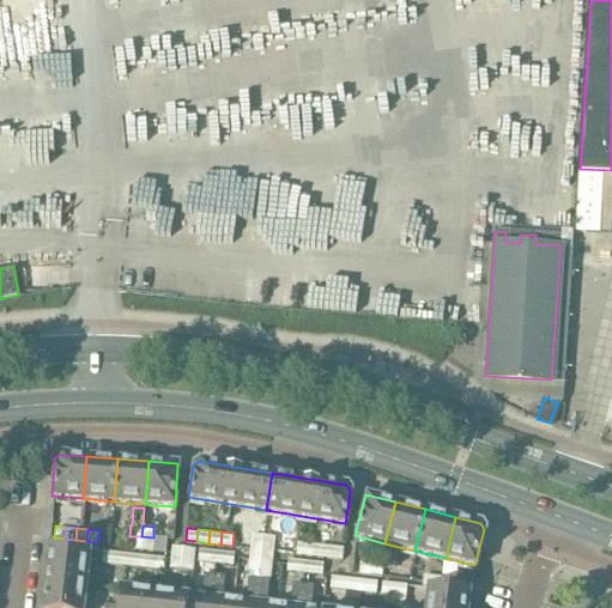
[(262,533),(252,532),(250,543),(261,545),(262,533)]
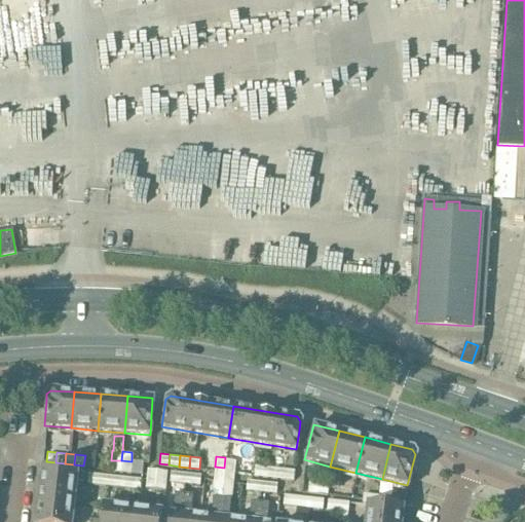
[(235,458),(225,457),(224,468),(234,469),(235,458)]
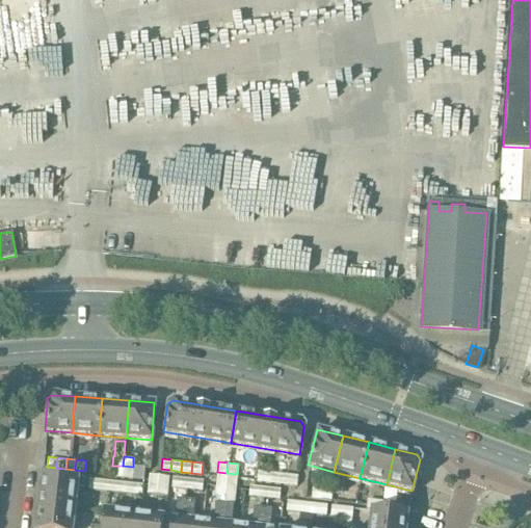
[(111,475),(122,476),(123,466),(112,466),(111,475)]
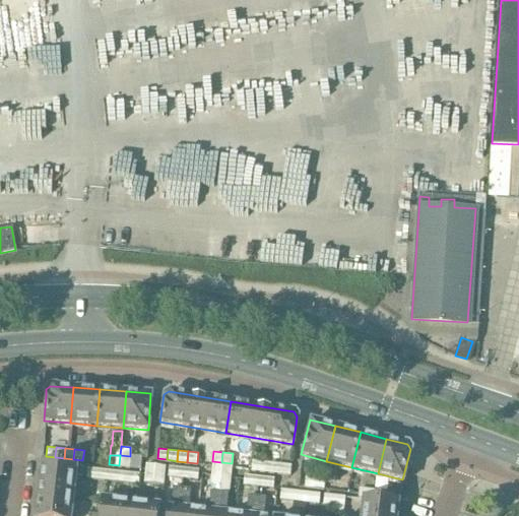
[(119,465),(129,466),(130,456),(120,455),(119,465)]
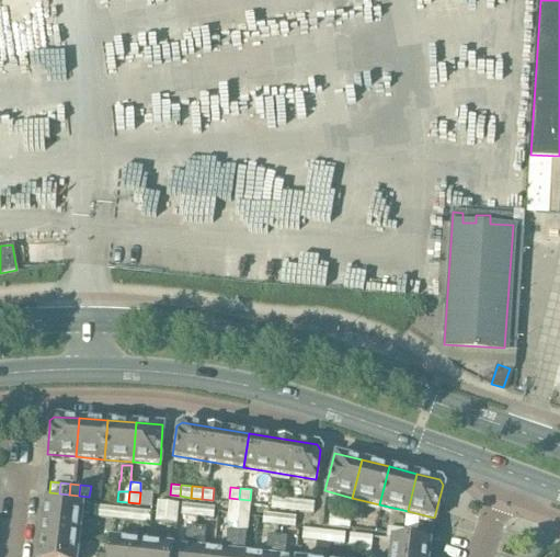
[(272,495),(271,507),(281,508),(282,496),(272,495)]
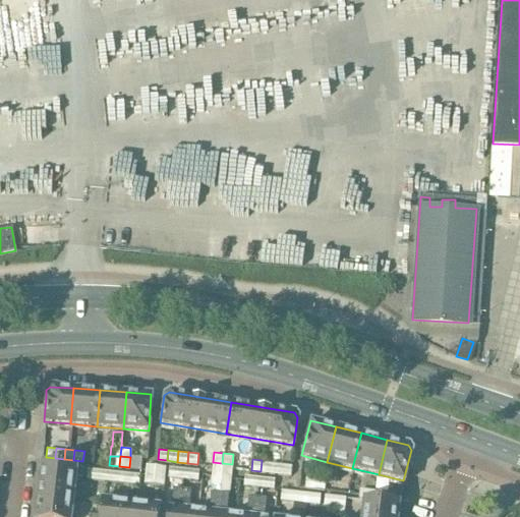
[(271,472),(272,461),(262,460),(261,471),(271,472)]
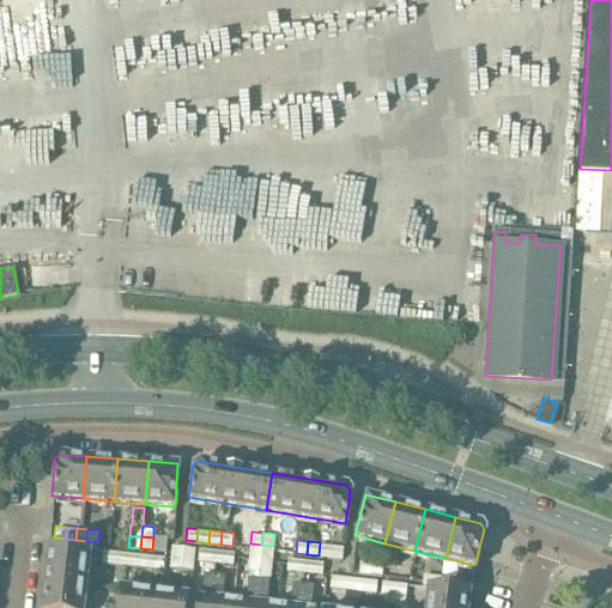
[(320,542),(319,555),(331,557),(332,543),(320,542)]
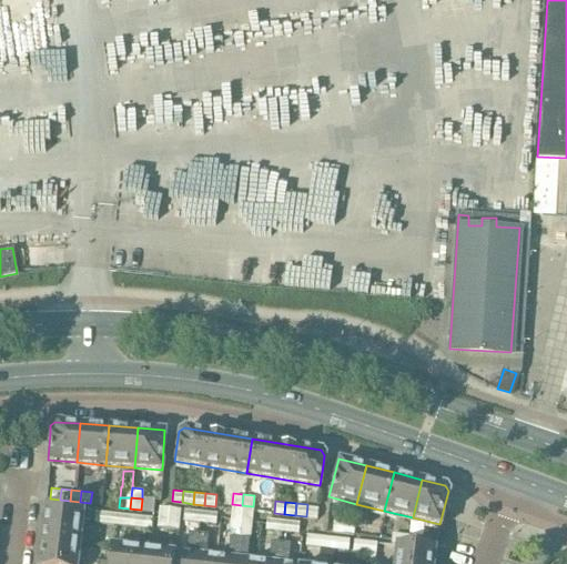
[(44,504),(37,563),(78,563),(79,562),(83,520),(84,509),(44,504)]
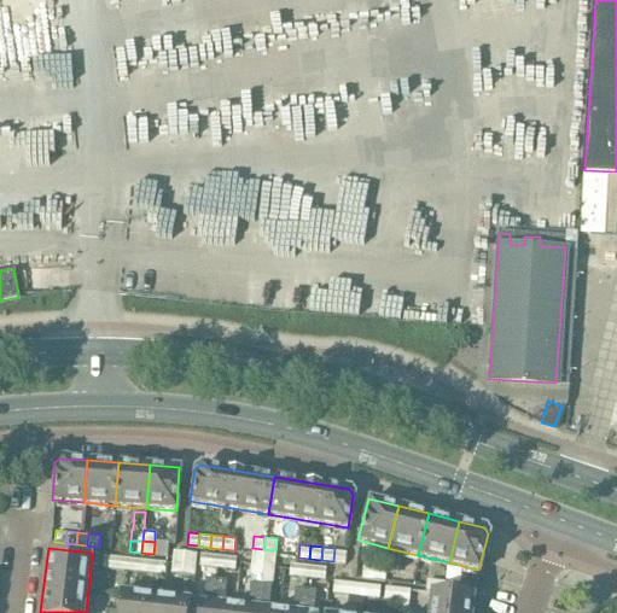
[(185,549),(173,548),(172,560),(184,561),(185,549)]
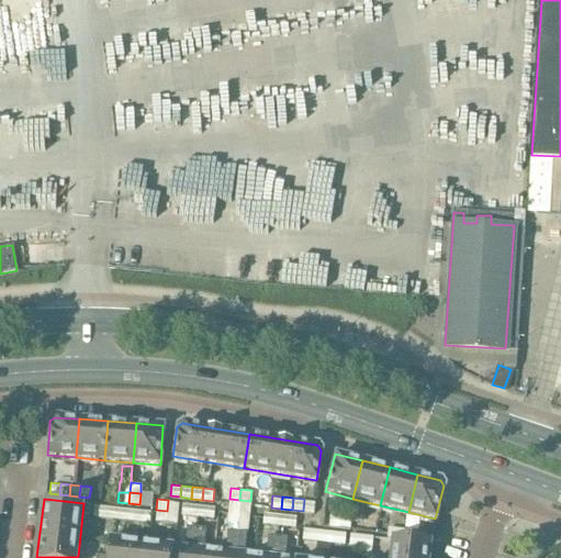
[(229,499),(227,510),(237,511),(239,500),(229,499)]
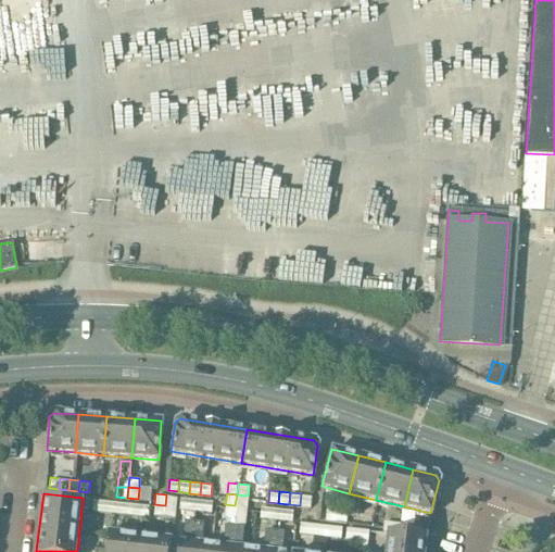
[(311,506),(312,494),(301,493),(300,505),(311,506)]
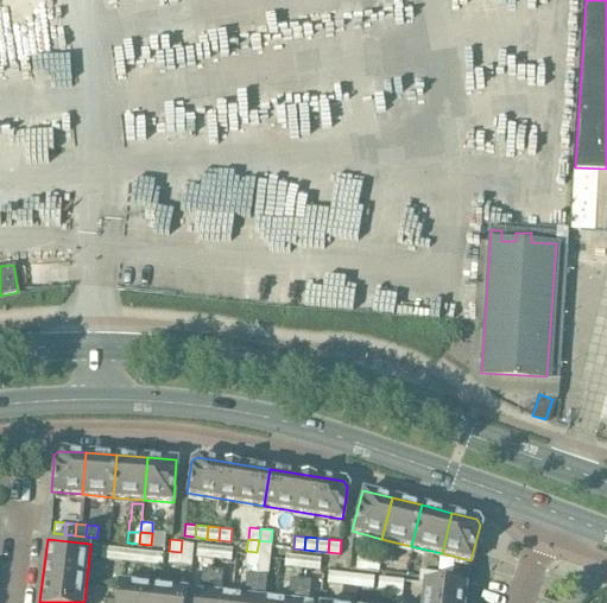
[(194,541),(182,540),(181,552),(193,553),(194,541)]
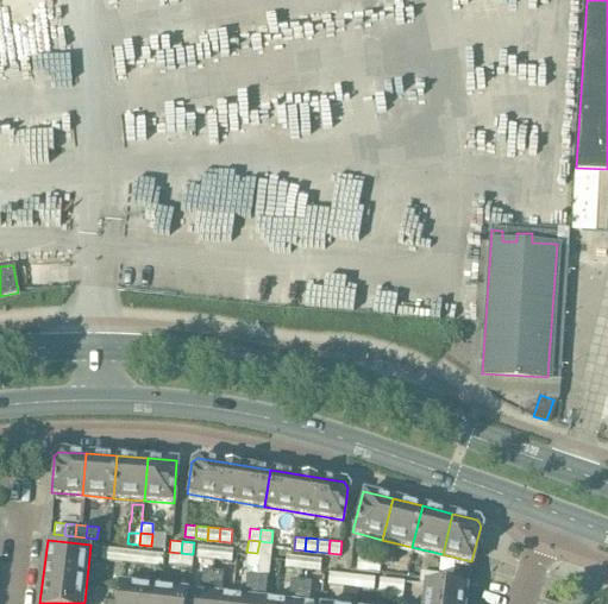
[(271,542),(259,541),(257,553),(258,553),(270,554),(271,542)]
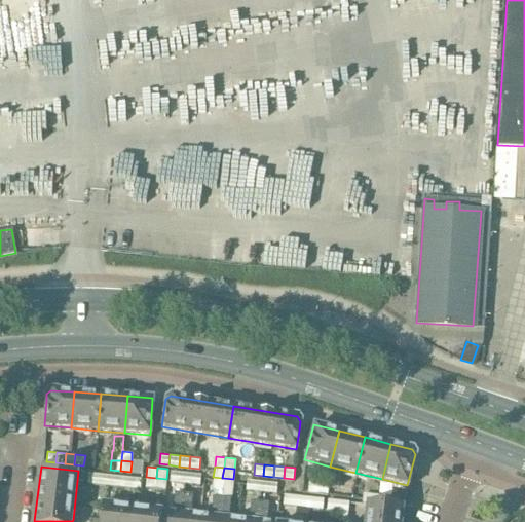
[(170,470),(169,480),(179,481),(181,471),(170,470)]
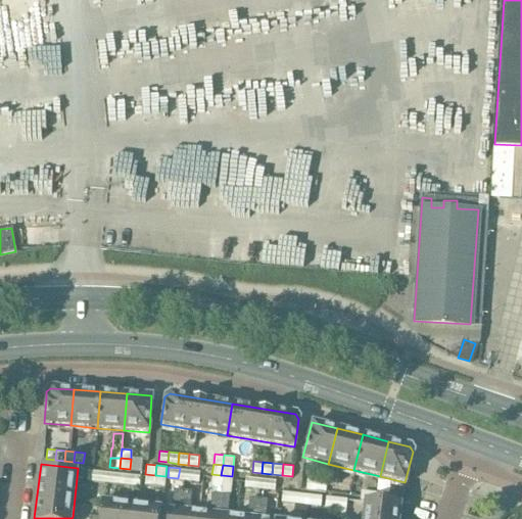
[(88,468),(86,478),(97,480),(98,469),(88,468)]
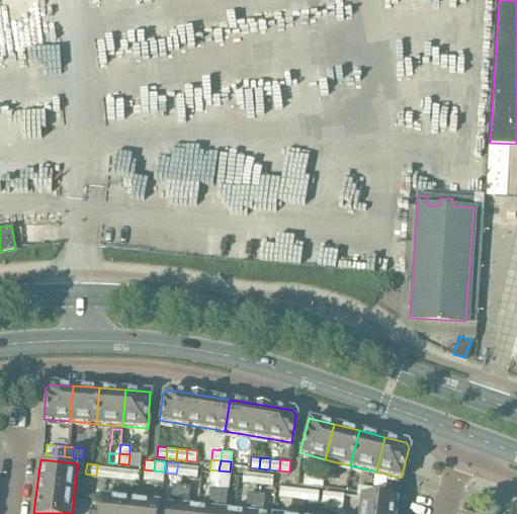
[(187,464),(182,463),(178,463),(176,474),(180,475),(186,475),(187,464)]
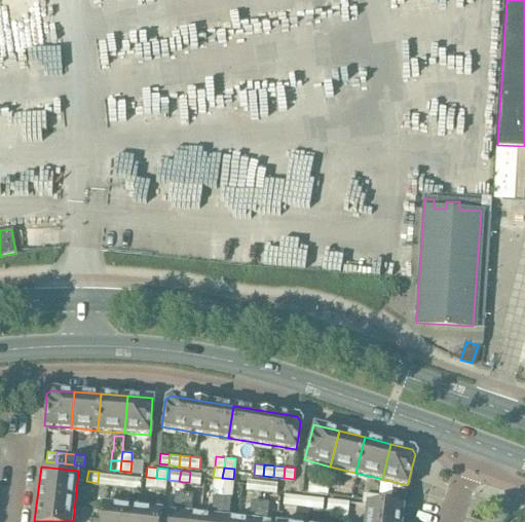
[(99,472),(98,483),(108,484),(109,473),(99,472)]
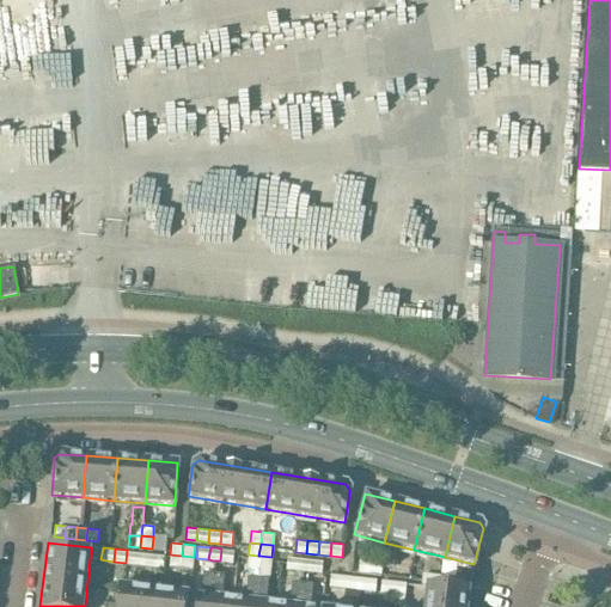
[(233,550),(221,549),(220,560),(224,560),(232,562),(233,550)]
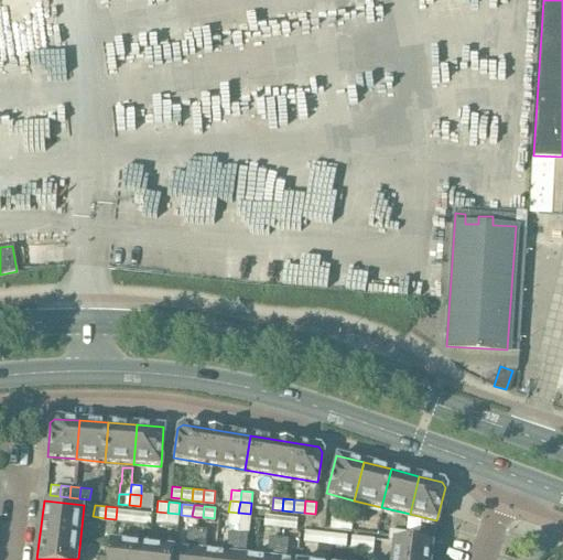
[(117,507),(116,519),(127,520),(128,508),(117,507)]
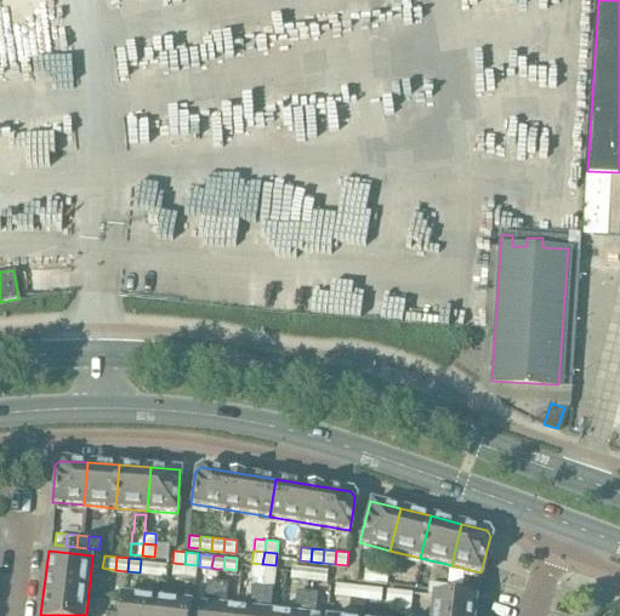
[(141,559),(140,572),(152,574),(153,562),(141,559)]
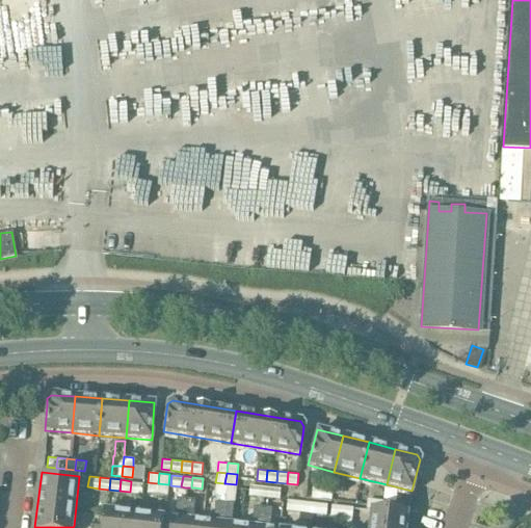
[(141,493),(142,482),(131,481),(130,492),(141,493)]
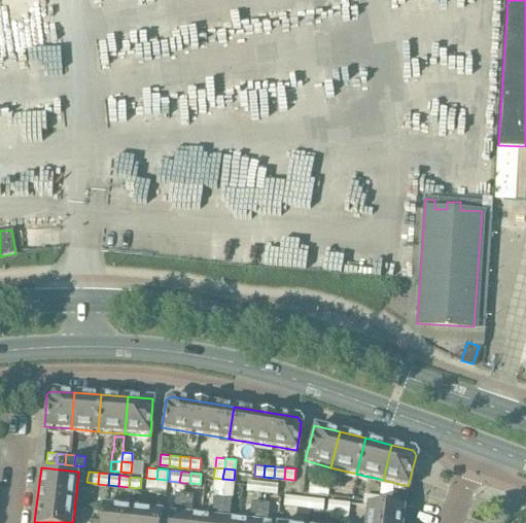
[(145,487),(155,488),(156,479),(146,478),(145,487)]
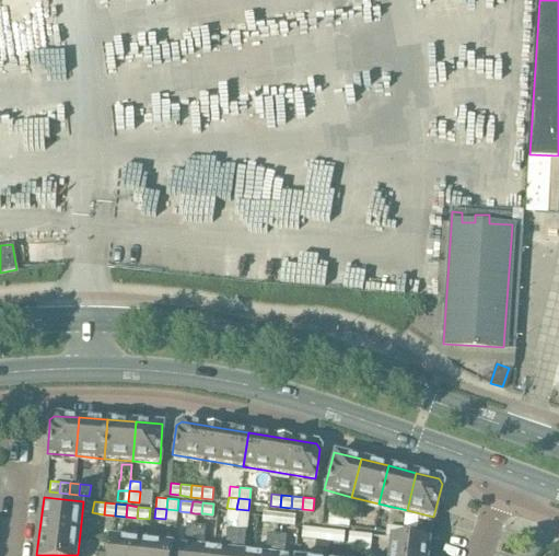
[(225,519),(235,520),(236,509),(226,508),(225,519)]
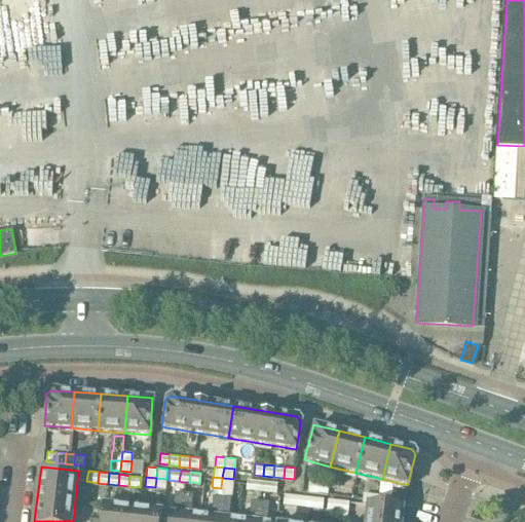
[(155,487),(165,488),(166,479),(156,478),(155,487)]
